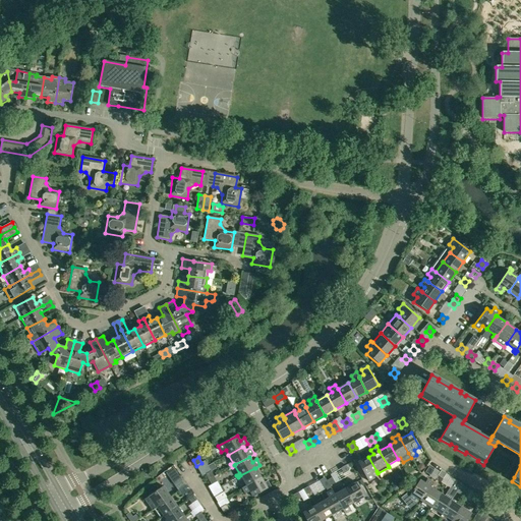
[(374,478),(372,473),(377,471),(368,457),(357,463),(365,477),(366,477),(368,481),(374,478)]
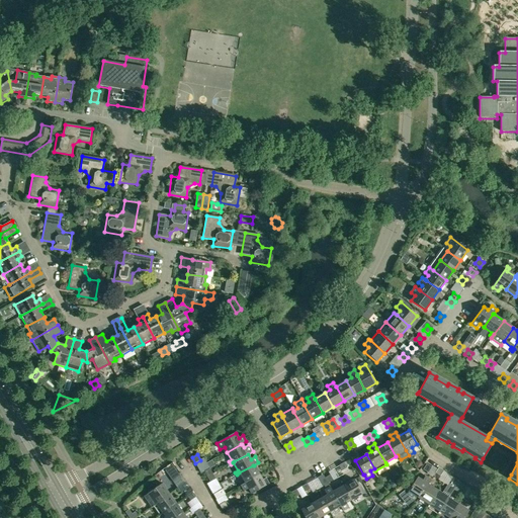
[(347,468),(344,462),(339,465),(342,471),(347,468)]
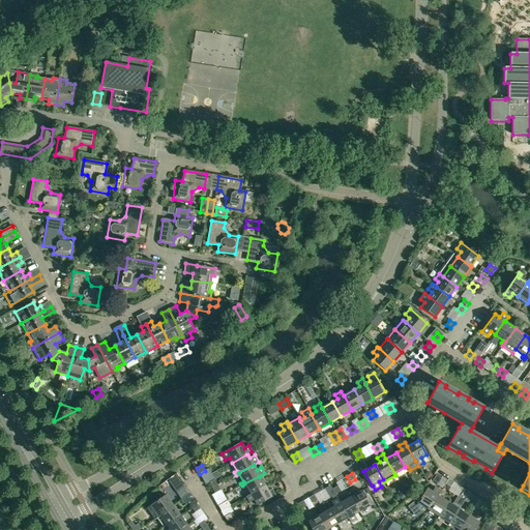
[(175,490),(182,484),(176,475),(169,481),(175,490)]
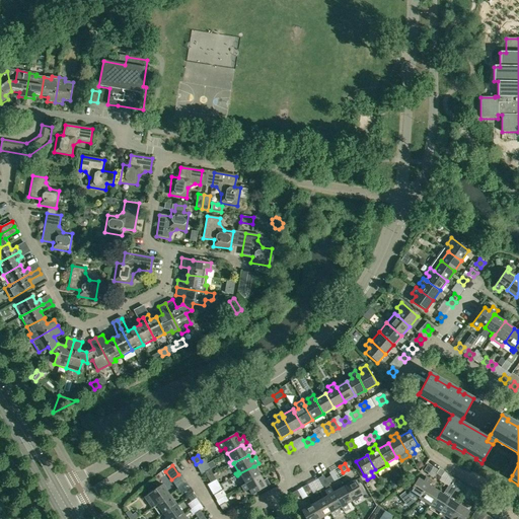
[(429,474),(432,468),(427,465),(424,470),(429,474)]
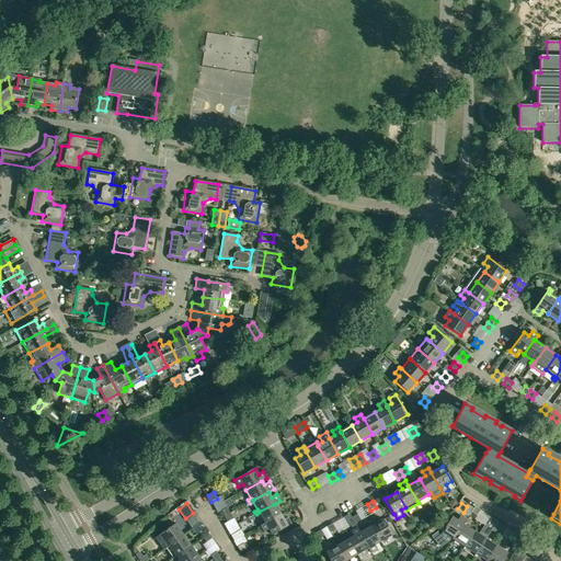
[(261,523),(262,525),(265,524),(282,515),(275,504),(274,504),(259,512),(264,522),(261,523)]
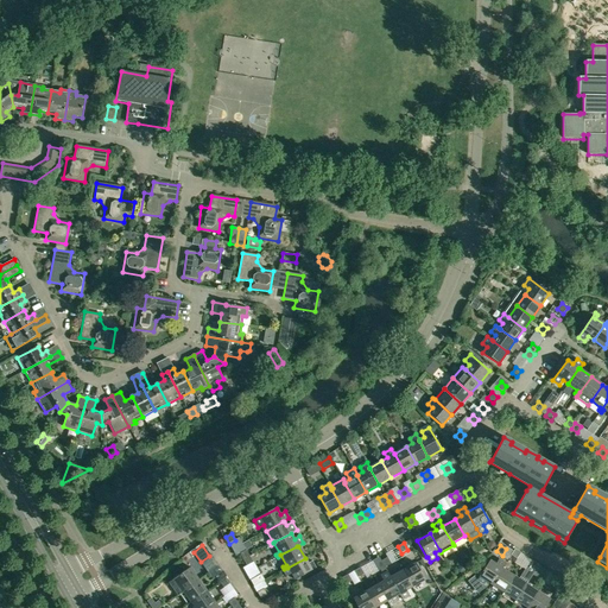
[(514,549),(514,550),(511,556),(517,559),(520,553),(514,549)]
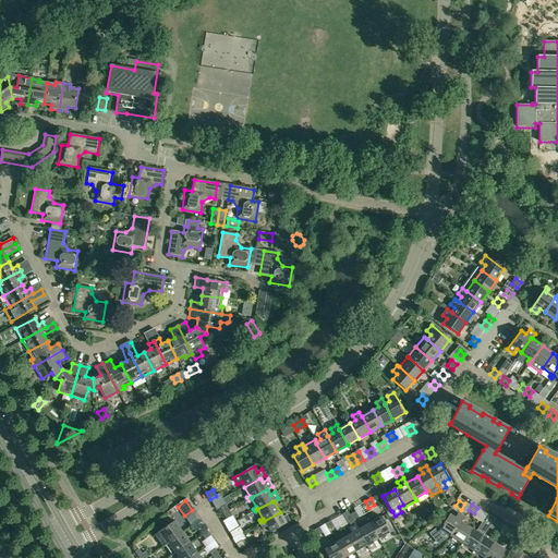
[(220,509),(222,514),(229,511),(226,505),(220,509)]
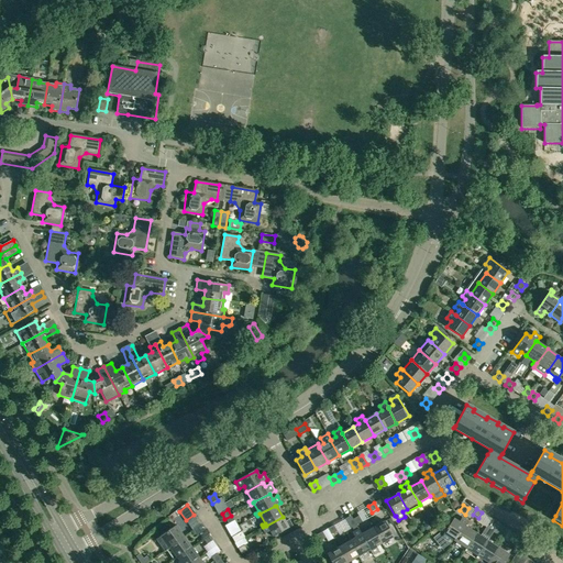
[(234,521),(231,516),(224,519),(228,525),(234,521)]
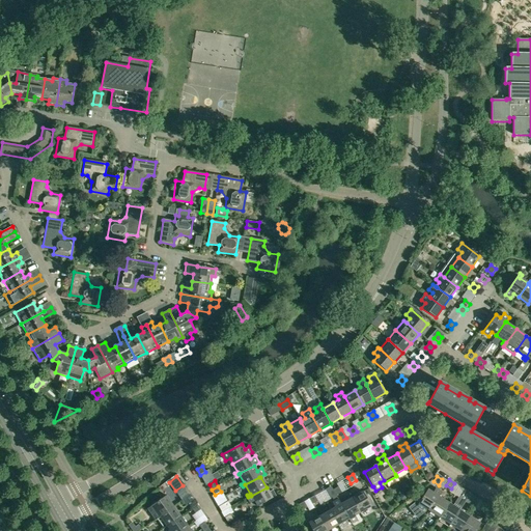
[(332,503),(335,508),(330,510),(338,526),(348,520),(352,524),(340,504),(336,496),(333,491),(331,486),(326,490),(328,494),(331,499),(332,498),(334,502),(332,503)]
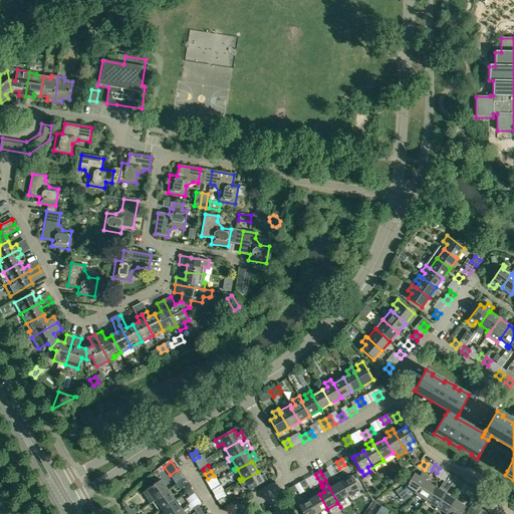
[(246,486),(249,491),(264,482),(263,482),(267,479),(264,474),(260,476),(258,472),(243,480),(240,481),(239,482),(242,488),(246,486)]
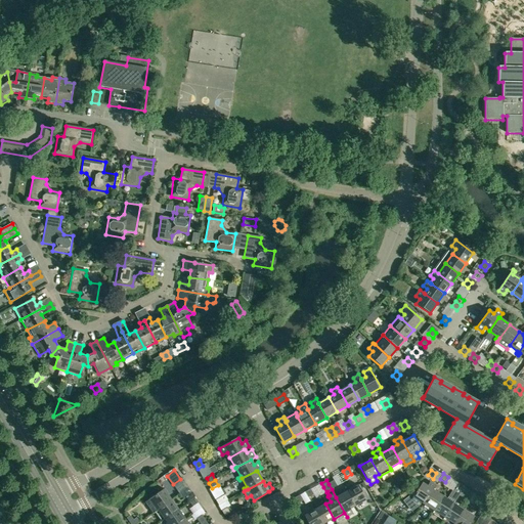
[(329,484),(332,489),(337,486),(334,481),(329,484)]
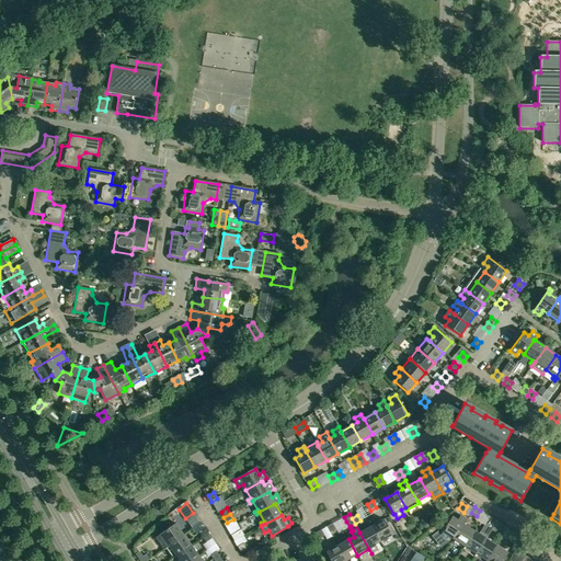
[(450,538),(454,540),(464,525),(467,521),(460,516),(457,521),(451,517),(446,526),(444,525),(442,528),(433,536),(442,547),(451,539),(450,538)]
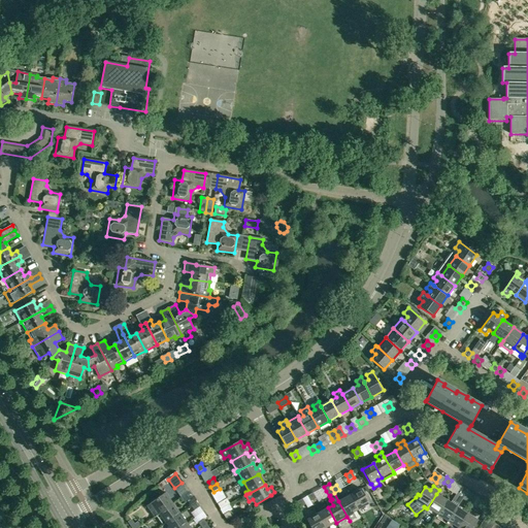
[(361,489),(350,495),(358,510),(369,504),(361,489)]
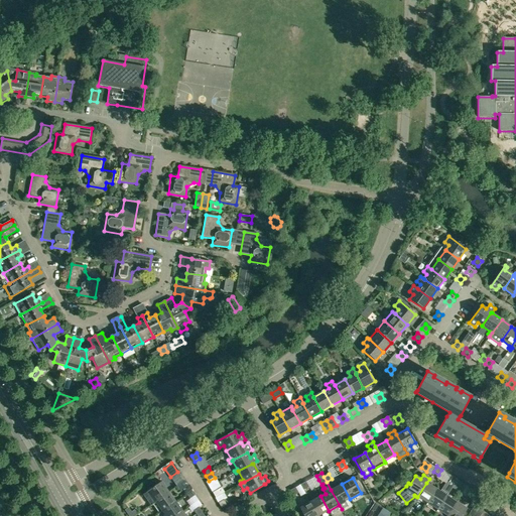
[(441,486),(438,491),(436,489),(427,503),(437,510),(446,496),(449,491),(452,488),(455,483),(448,479),(442,487),(441,486)]
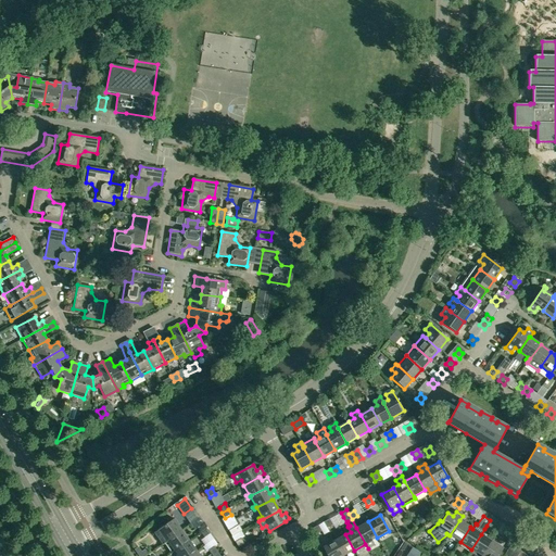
[(174,519),(154,533),(162,544),(165,543),(181,531),(174,519)]
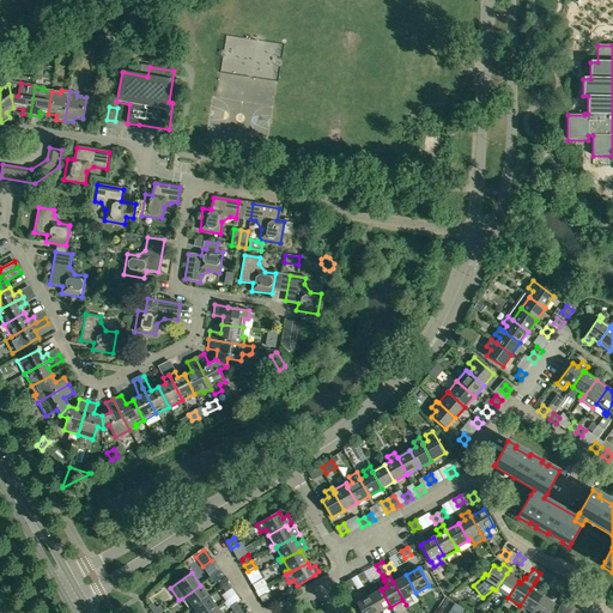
[(366,580),(363,572),(357,576),(360,583),(366,580)]
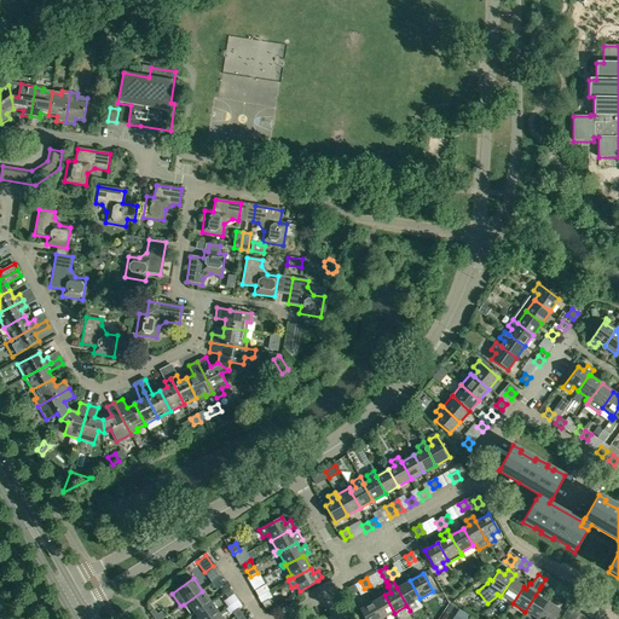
[(513,603),(524,586),(512,579),(501,596),(513,603)]
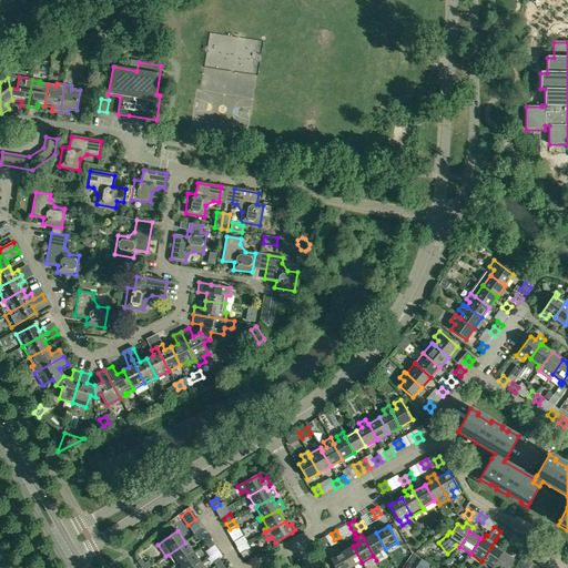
[(385,549),(376,533),(364,539),(376,560),(382,557),(379,553),(385,549)]
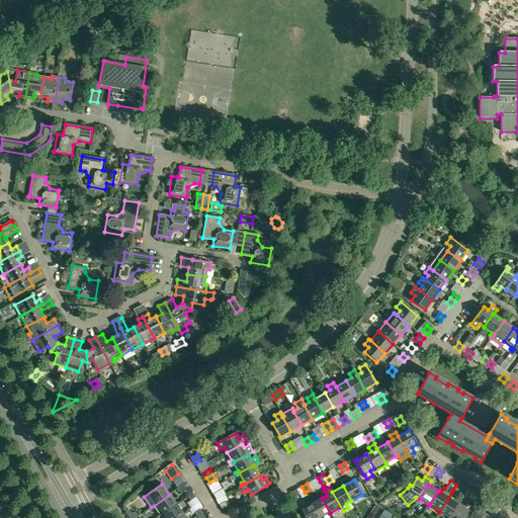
[(187,497),(192,493),(188,488),(183,492),(187,497)]
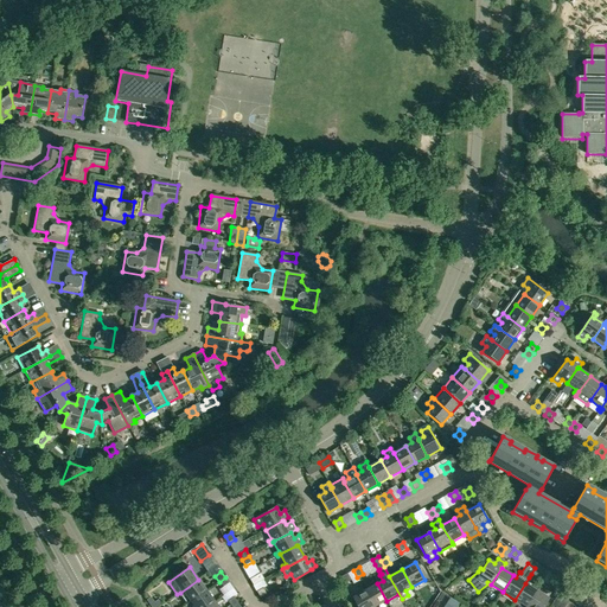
[(351,580),(347,574),(342,577),(345,583),(351,580)]
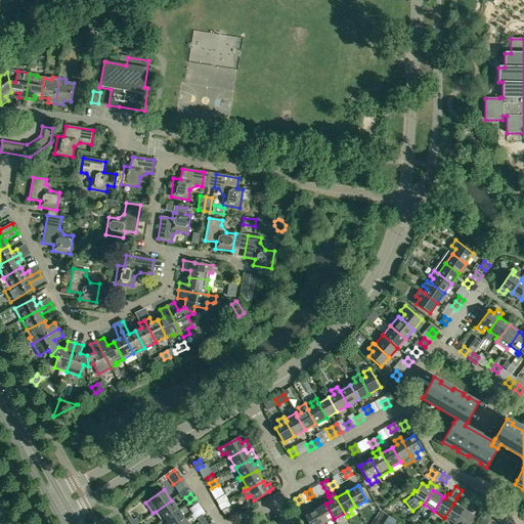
[(221,497),(215,500),(218,506),(224,503),(221,497)]
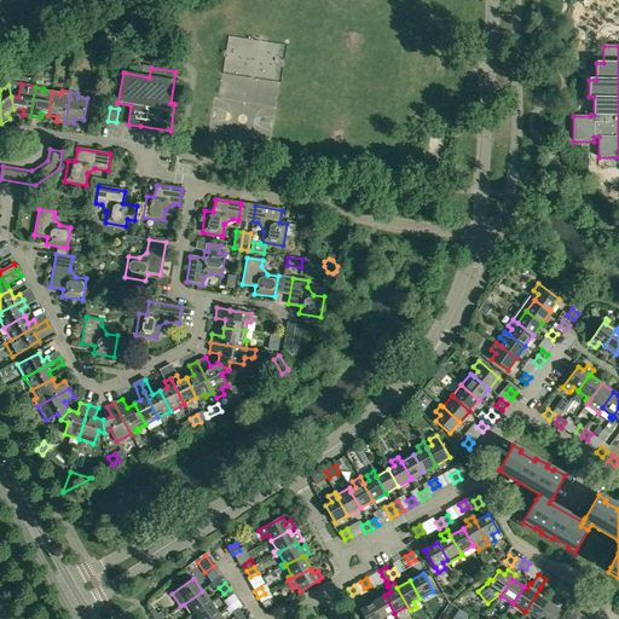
[(233,595),(230,589),(224,594),(227,599),(233,595)]
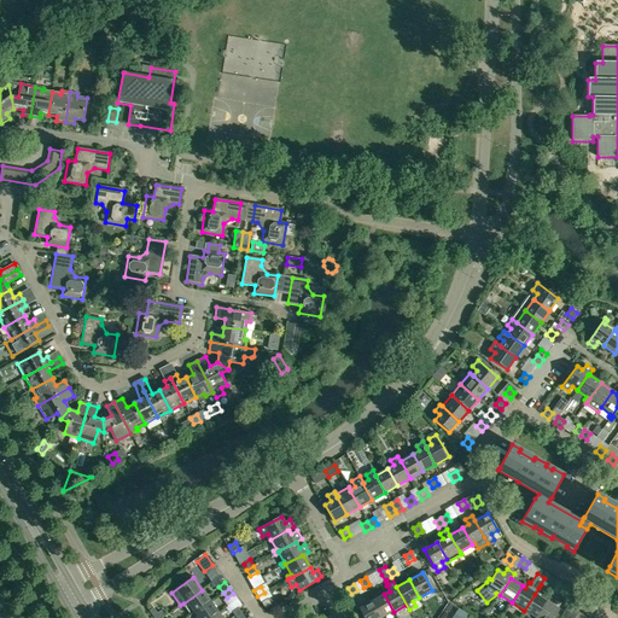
[(191,614),(194,613),(210,601),(202,590),(184,604),(191,614)]
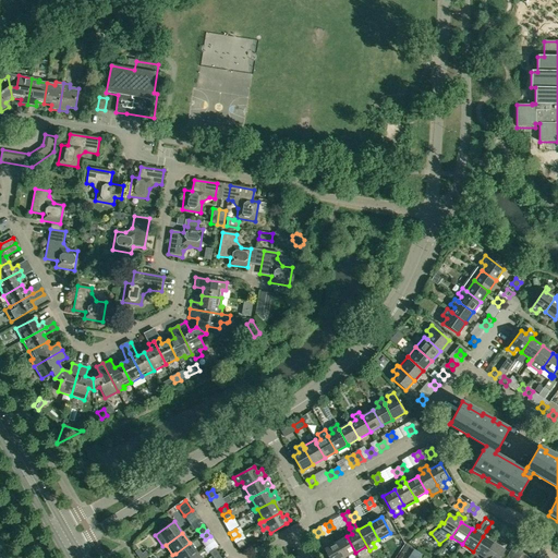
[(508,533),(505,538),(510,542),(513,536),(508,533)]
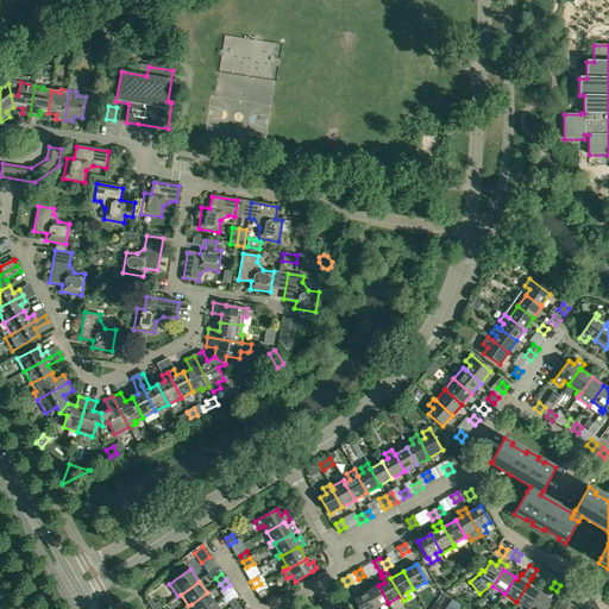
[(378,585),(366,592),(375,608),(376,608),(388,603),(378,585)]
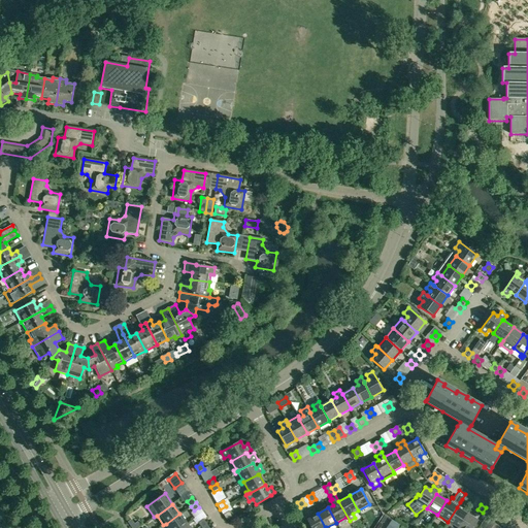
[(458,527),(467,515),(457,507),(448,522),(457,527),(458,527)]
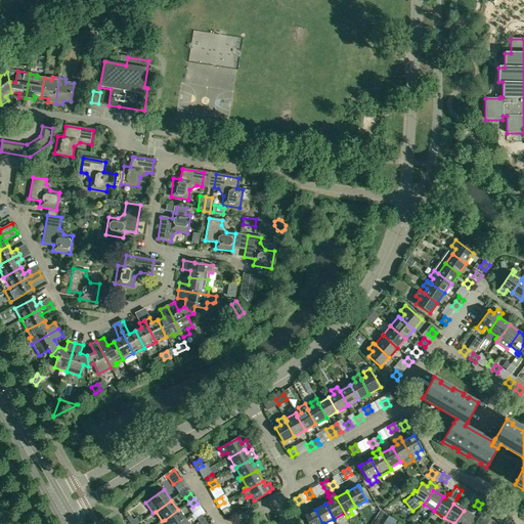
[(227,508),(221,511),(224,517),(230,513),(227,508)]
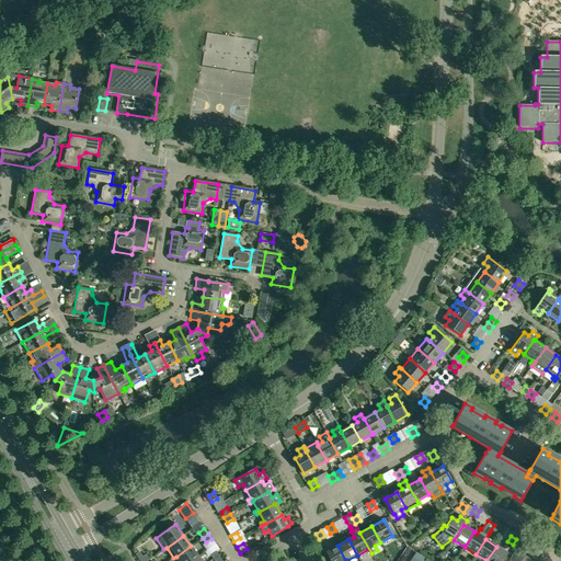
[(192,560),(198,557),(191,546),(176,557),(179,560),(192,560)]
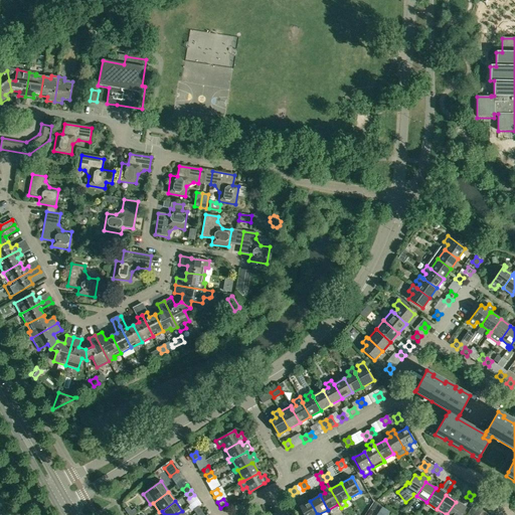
[(317,514),(310,501),(299,507),(303,514),(317,514)]
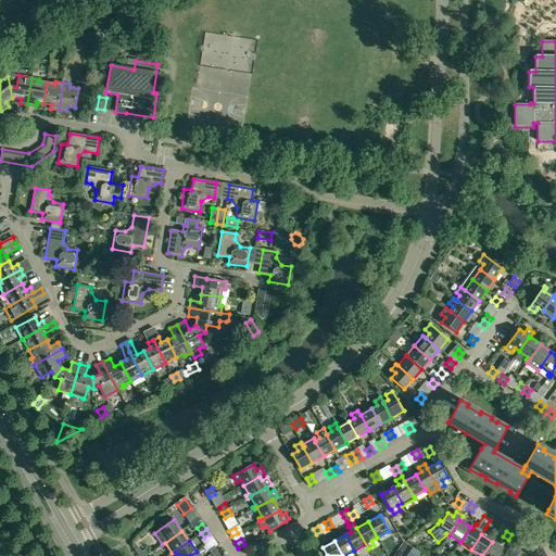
[(497,555),(503,548),(492,542),(482,555),(497,555)]
